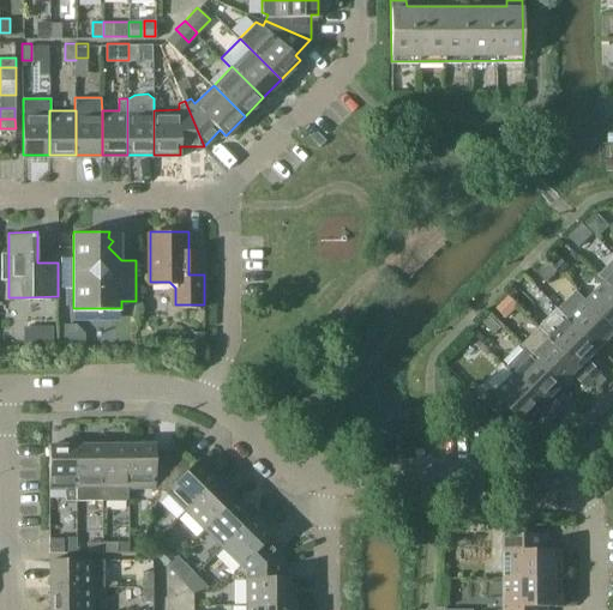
[(548,260),(538,270),(547,279),(558,270),(548,260)]
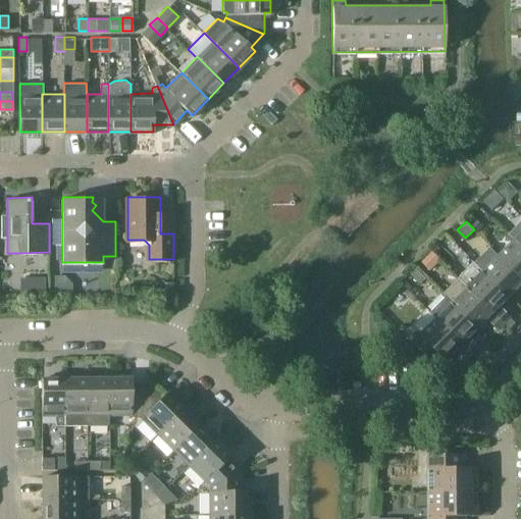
[(499,253),(520,274),(520,243),(515,238),(499,253)]
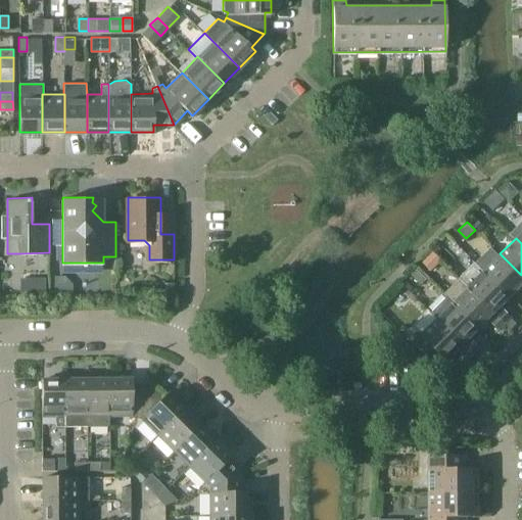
[(422,262),(430,270),(441,258),(433,250),(422,262)]
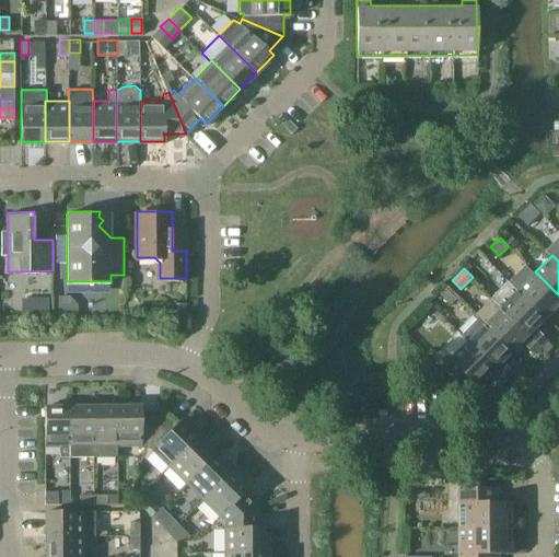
[(558,294),(535,271),(520,288),(519,289),(546,316),(556,306),(558,310),(558,294)]
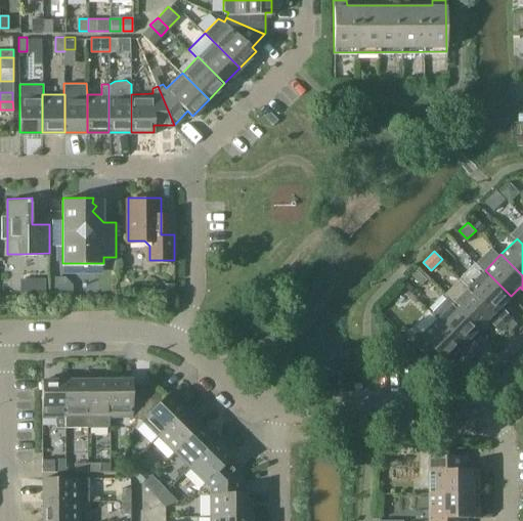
[(461,276),(506,320),(512,314),(503,305),(511,296),(485,270),(486,269),(477,260),(461,276)]
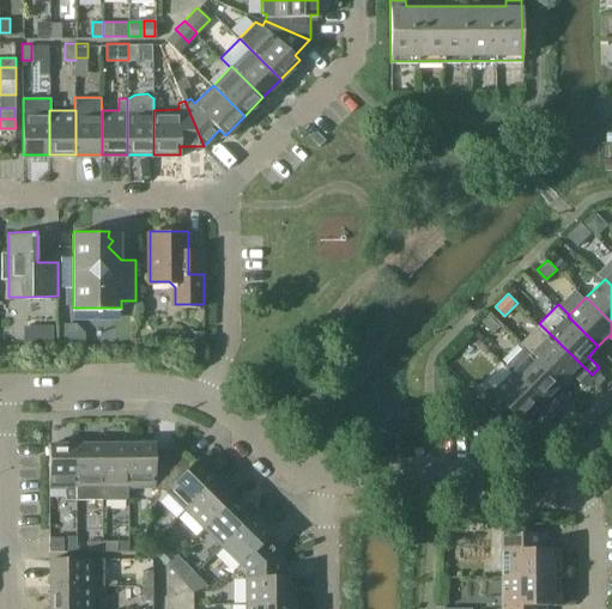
[(472,330),(485,342),(495,333),(482,320),(472,330)]
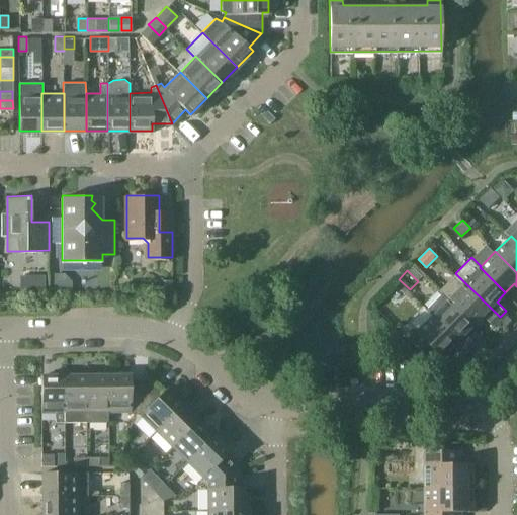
[(500,317),(455,273),(440,289),(444,292),(476,324),(484,315),(493,324),(500,317)]
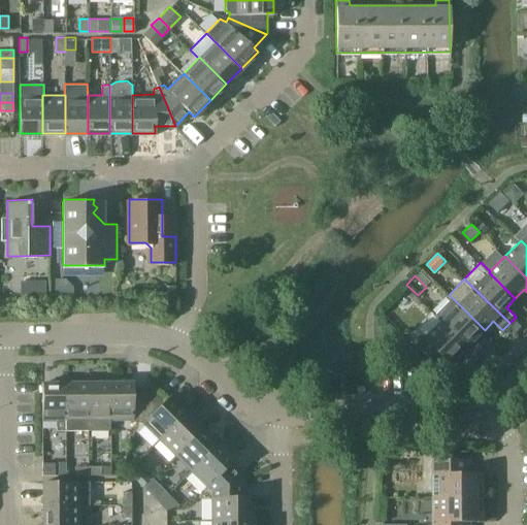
[(442,320),(479,355),(485,349),(475,339),(485,330),(453,298),(438,314),(443,319),(442,320)]
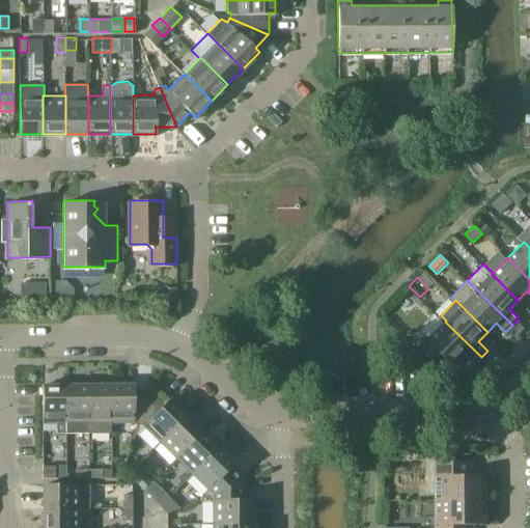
[(481,357),(445,322),(429,337),(425,332),(416,342),(434,359),(442,351),(455,363),(465,354),(474,363),(481,357)]
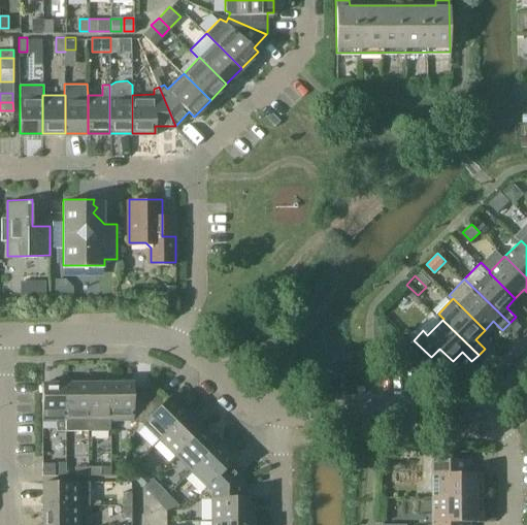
[(42,381),(43,419),(56,419),(56,428),(66,428),(65,419),(65,376),(55,375),(55,381),(42,381)]
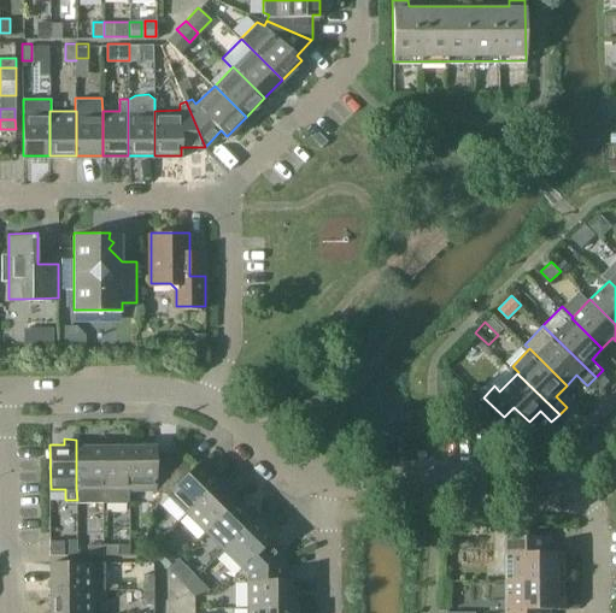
[(129,488),(128,438),(116,438),(116,446),(101,444),(101,500),(129,500),(129,488)]
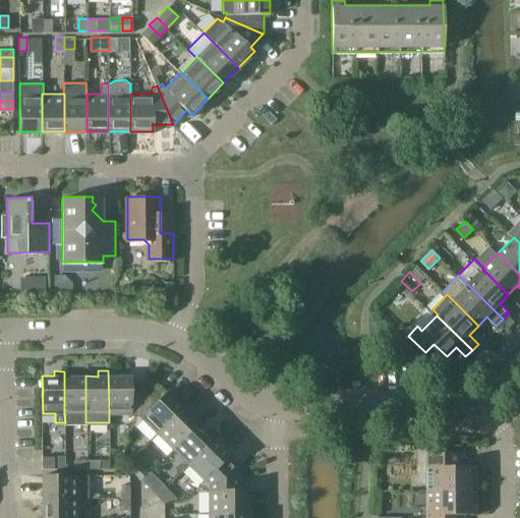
[(108,370),(109,412),(131,412),(134,413),(150,381),(131,381),(131,376),(119,376),(119,370),(108,370)]
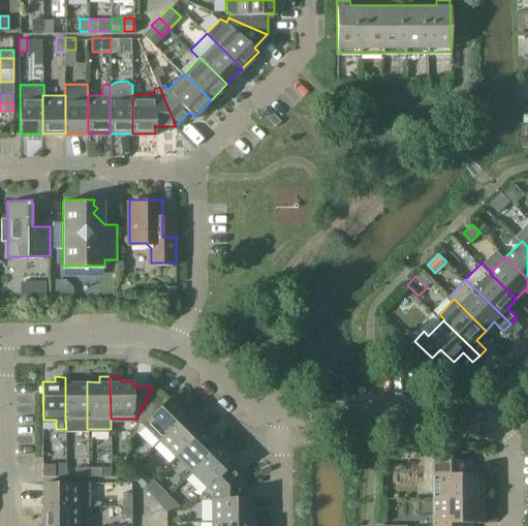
[(65,377),(65,420),(66,429),(87,429),(87,381),(76,381),(76,377),(65,377)]
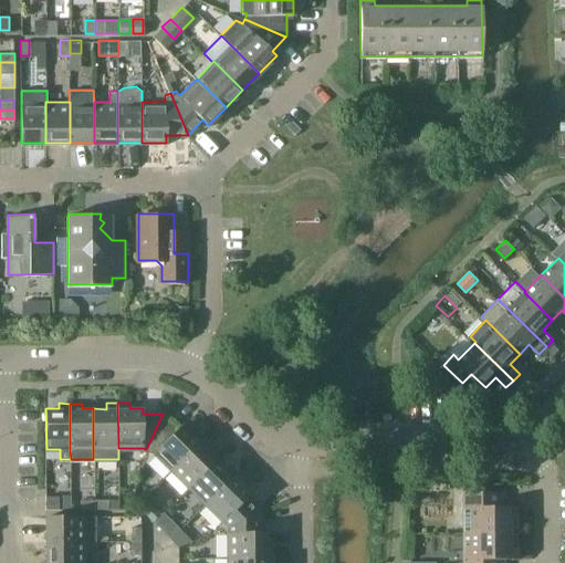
[(171,470),(203,437),(195,428),(190,433),(181,424),(177,428),(163,414),(146,449),(154,452),(171,470)]
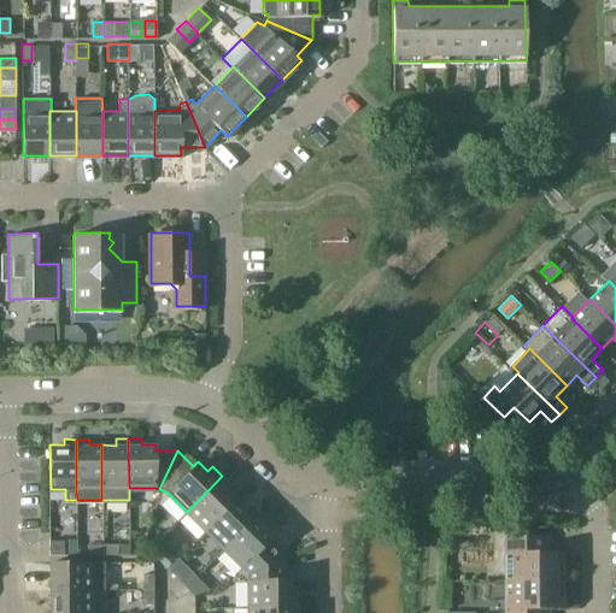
[(205,529),(235,497),(227,488),(230,484),(222,476),(187,512),(205,529)]
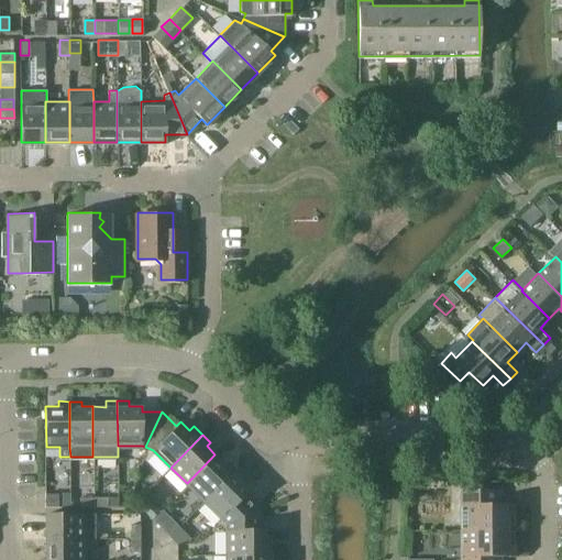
[(205,501),(235,468),(228,460),(223,463),(215,454),(187,483),(205,501)]
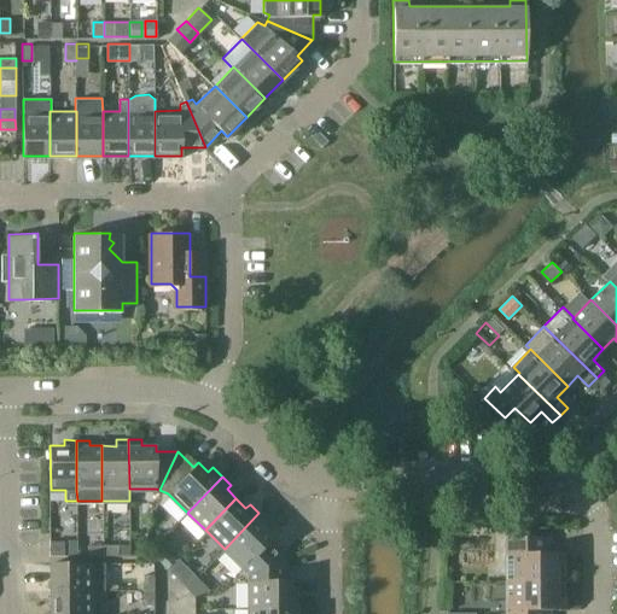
[(258,513),(225,549),(243,567),(245,573),(285,557),(269,541),(274,537),(263,527),(268,522),(258,513)]
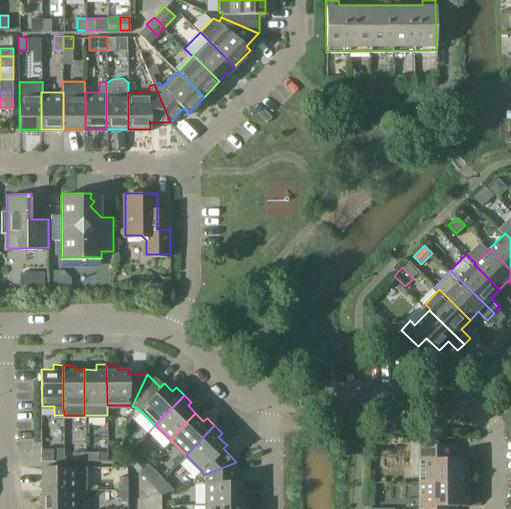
[(428,481),(464,481),(464,468),(469,468),(469,457),(456,457),(456,444),(420,444),(420,467),(428,467),(428,481)]
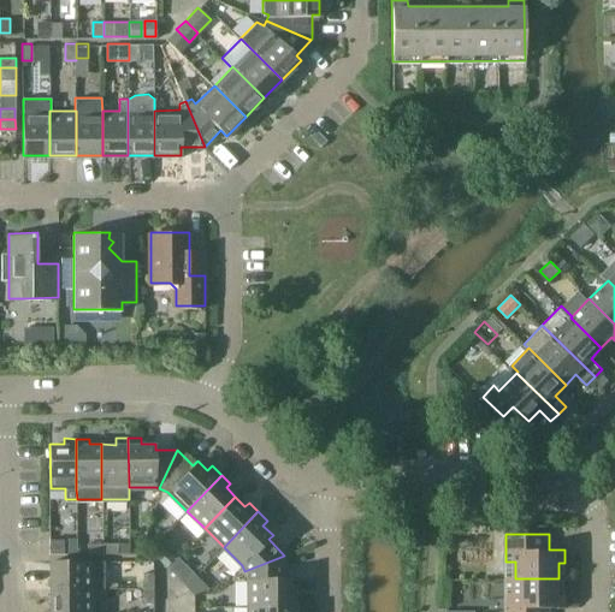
[(66,536),(66,552),(77,552),(77,536),(66,536)]
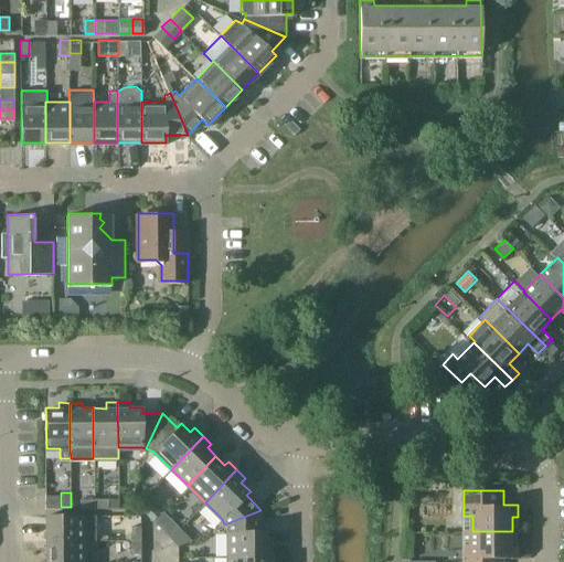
[(46,494),(46,507),(60,507),(60,494),(46,494)]
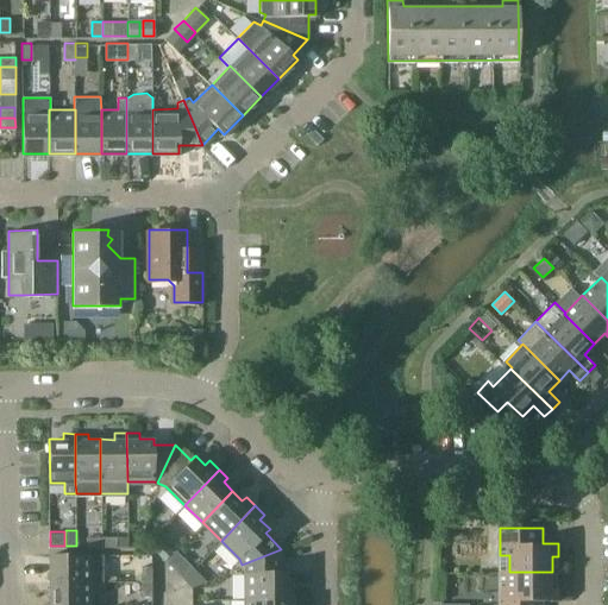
[(167,559),(174,552),(157,535),(150,542),(167,559)]
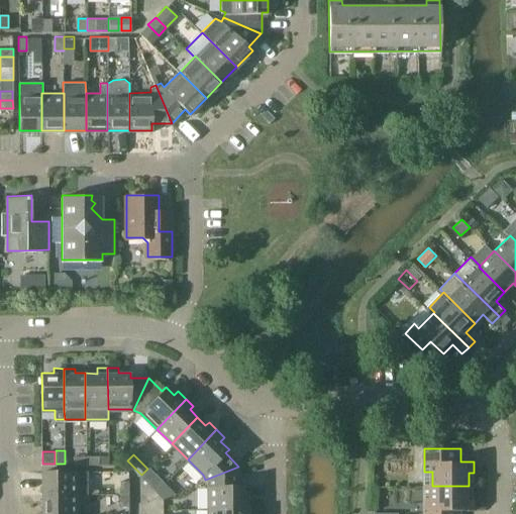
[(74,455),(74,464),(86,464),(86,455),(74,455)]
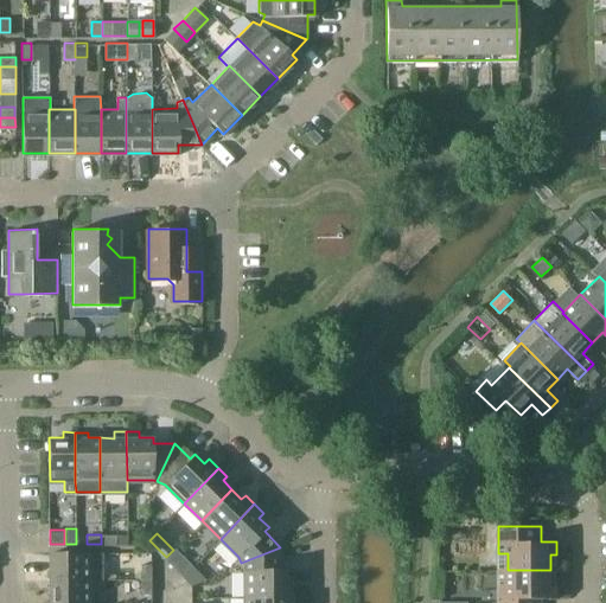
[(116,544),(116,534),(101,534),(101,544),(116,544)]
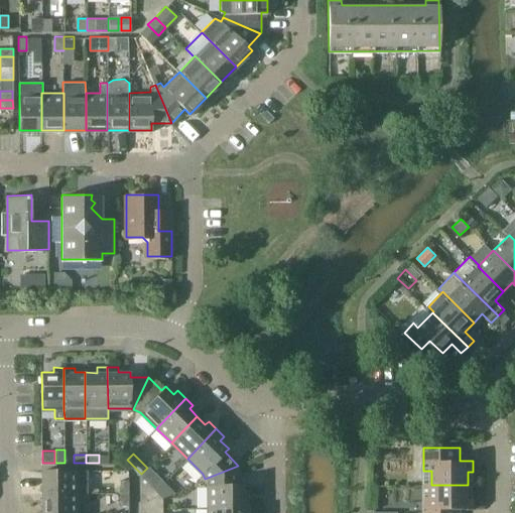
[(207,506),(248,506),(248,496),(243,496),(243,484),(238,484),(238,466),(205,479),(207,484),(207,506)]
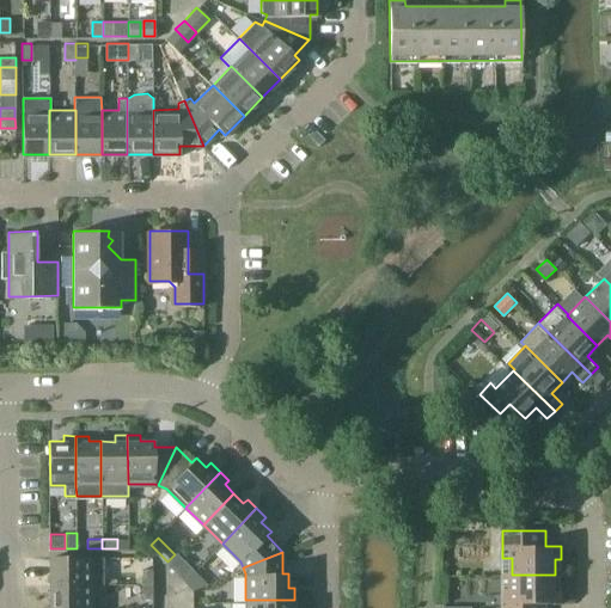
[(175,554),(167,562),(177,571),(184,564),(175,554)]
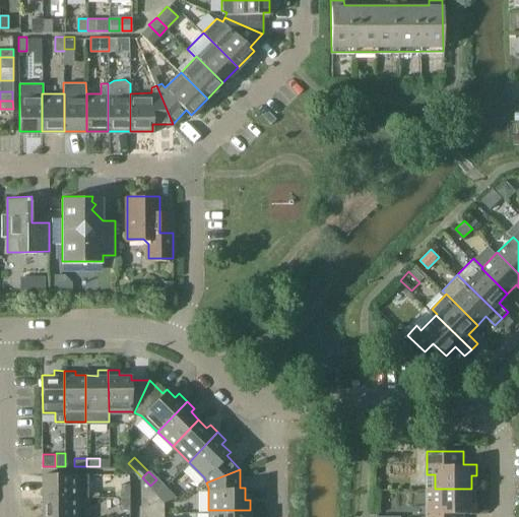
[(89,472),(43,472),(43,496),(79,495),(89,495),(89,472)]
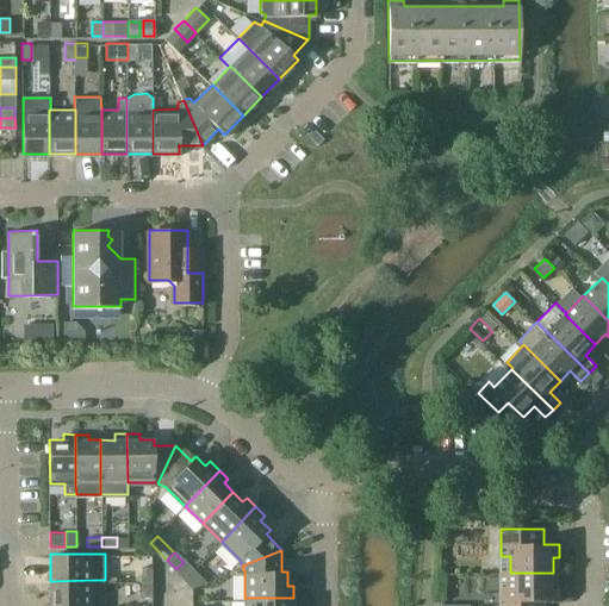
[(142,581),(153,581),(153,566),(142,566),(142,581)]
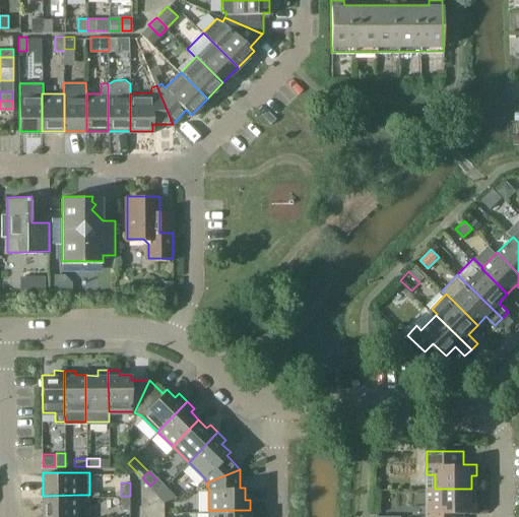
[(427,489),(427,503),(427,516),(464,516),(464,512),(476,512),(476,501),(471,501),(471,489),(435,489),(427,489)]
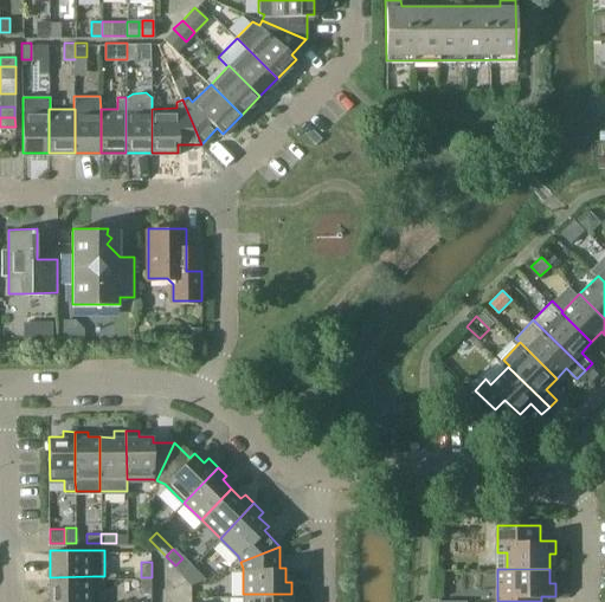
[(50,601),(92,601),(92,577),(50,577),(50,601)]
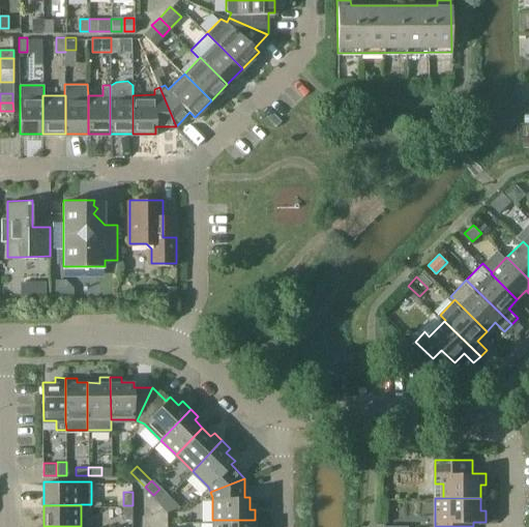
[(133,505),(123,505),(123,518),(133,518),(133,505)]
